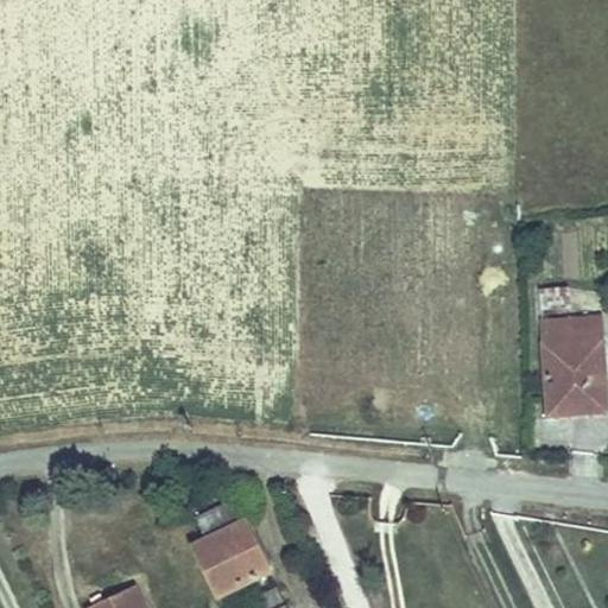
[(575,287),(546,289),(549,310),(575,309),(575,287)]
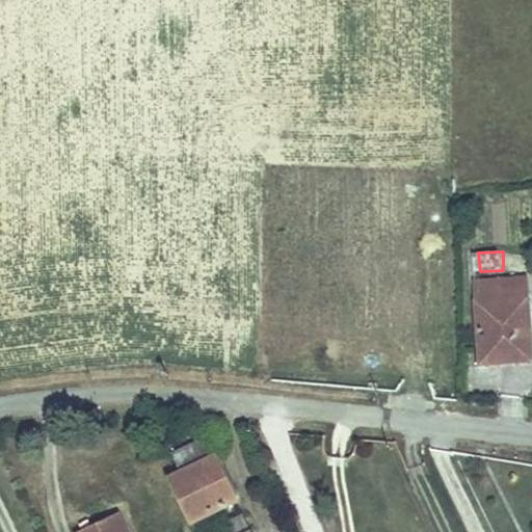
[(531,354),(528,281),(480,282),(483,358),(502,357),(501,348),(514,348),(514,357),(531,356),(531,354)]
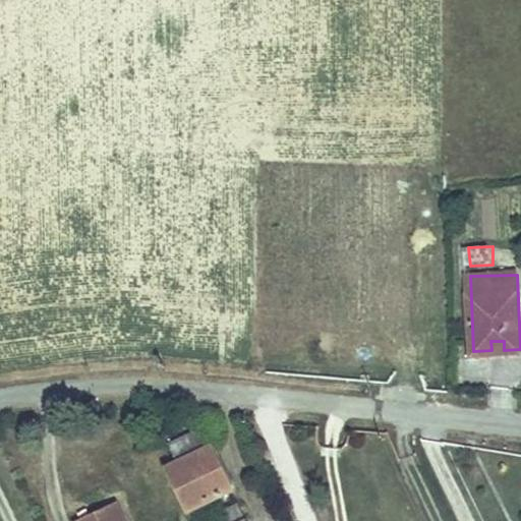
[(201,448),(161,469),(182,512),(222,489),(201,448)]
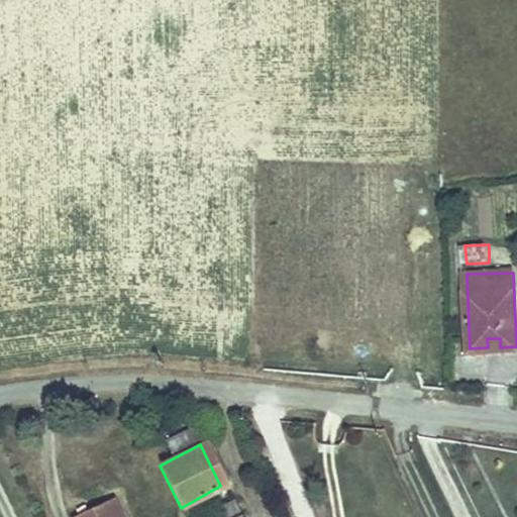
[(237,516),(229,500),(202,513),(204,516),(237,516)]
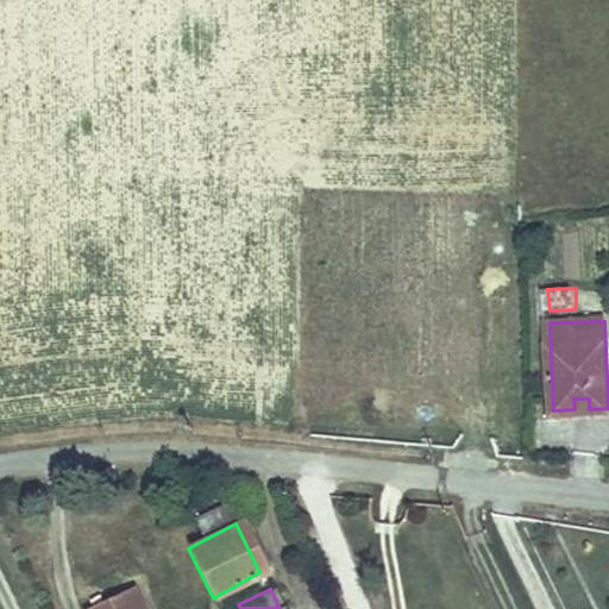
[(136,608),(126,590),(87,608),(136,608)]
